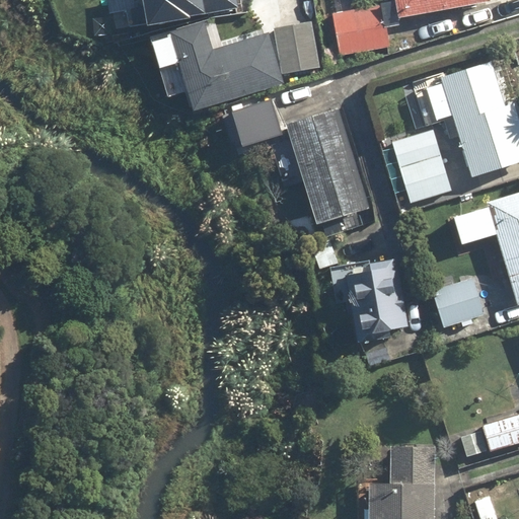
[(129,0),(131,12),(149,9),(151,18),(243,2),(242,0),(129,0)]
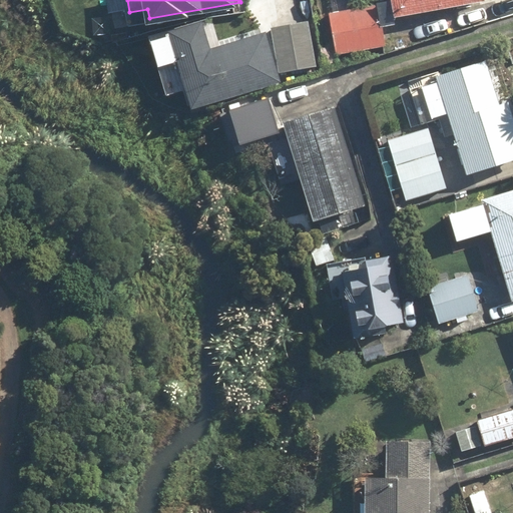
[(396,26),(394,17),(486,2),(485,0),(391,0),(392,2),(327,13),(335,56),(386,47),(383,28),(396,26)]
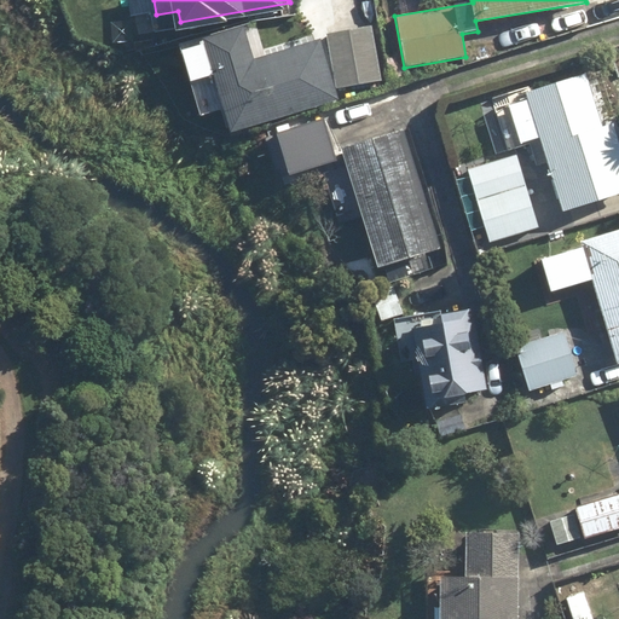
[(244,17),(206,28),(232,121),(339,91),(320,30),(254,50),(244,17)]
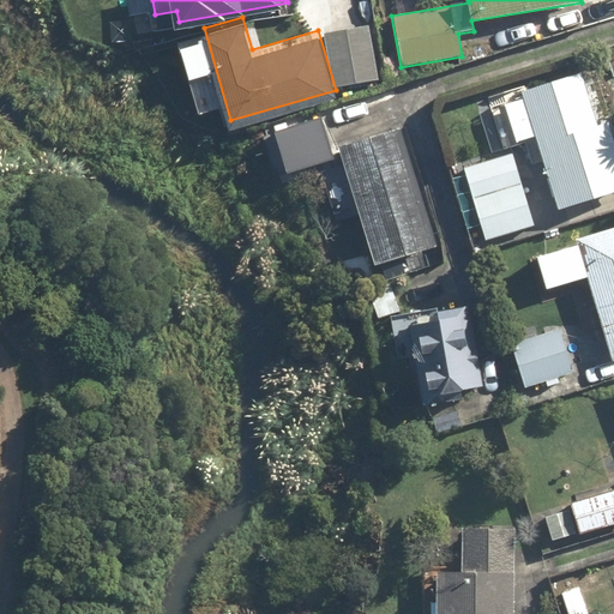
[(369,19),(326,28),(337,80),(380,72),(369,19)]
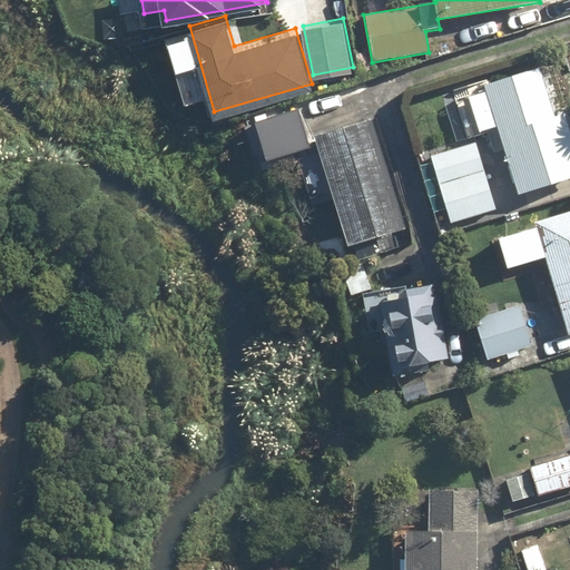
[(473,137),(498,129),(519,196),(569,179),(569,128),(566,114),(554,117),(539,69),(460,95),(473,137)]
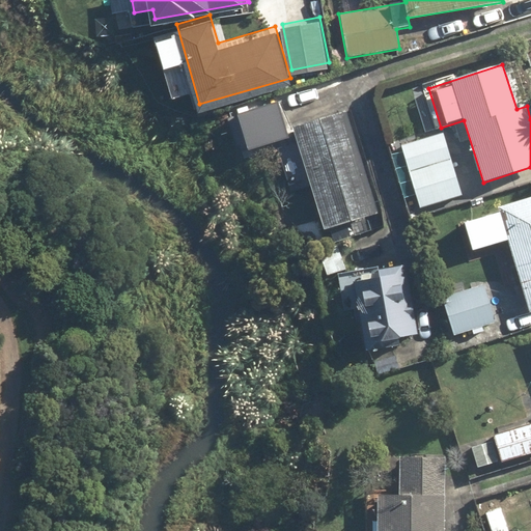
[(238,113),(247,150),(289,139),(280,103),(238,113)]
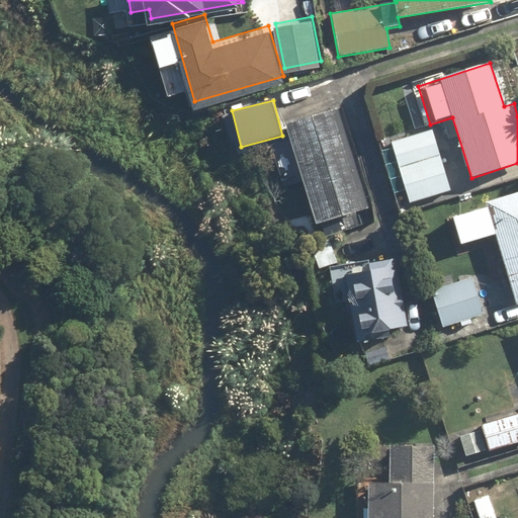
[(338,106),(283,122),(315,224),(369,207),(338,106)]
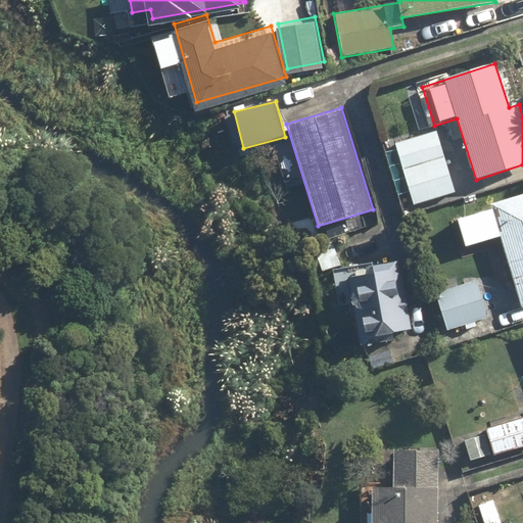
[(436,130),(395,142),(415,204),(456,192),(436,130)]
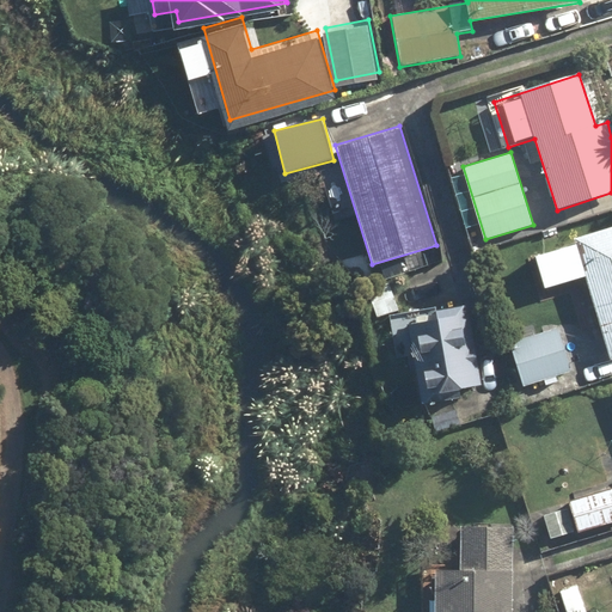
[(611,227),(580,237),(611,355),(611,227)]
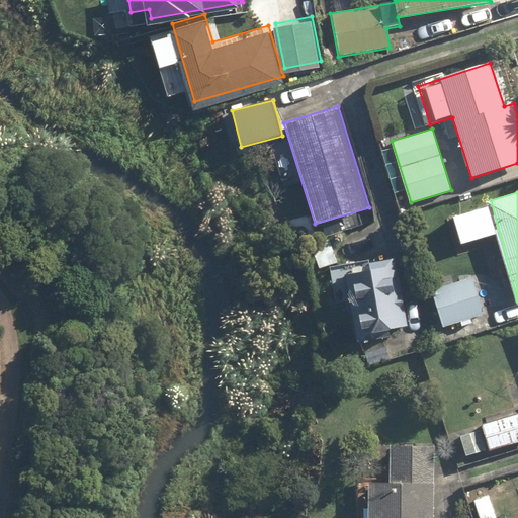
[(339,263),(331,238),(311,244),(319,269),(339,263)]
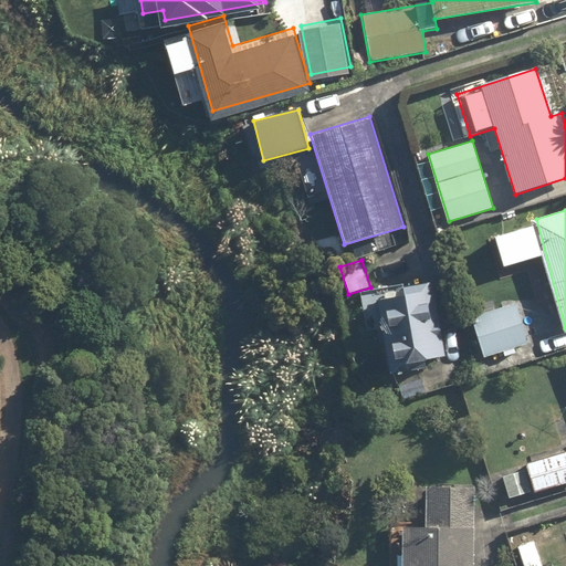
[(438,287),(378,293),(386,364),(444,358),(438,287)]
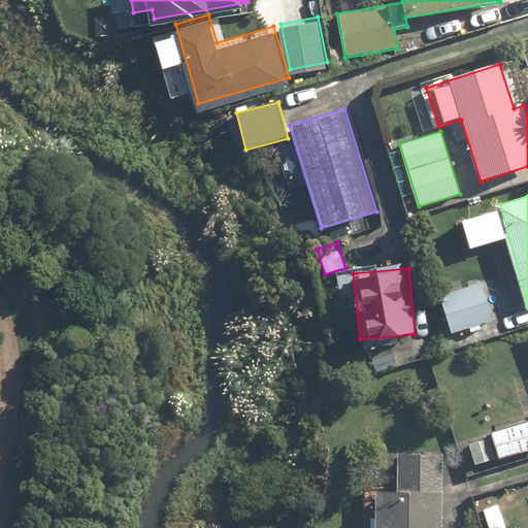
[(483,283),(438,295),(450,335),(494,322),(483,283)]
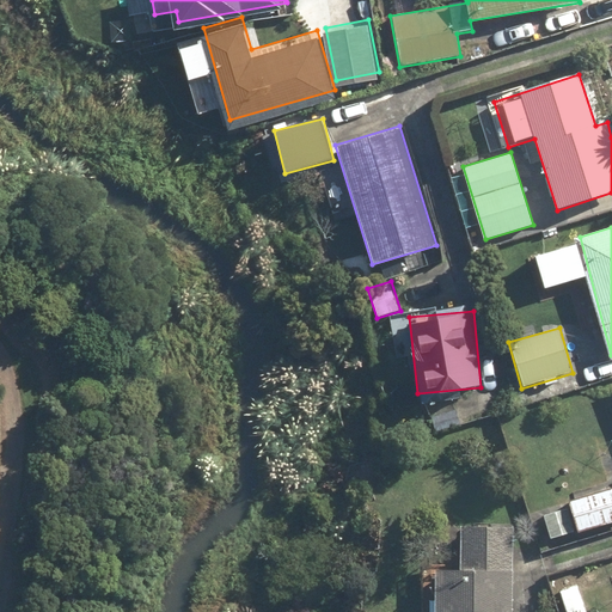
[(611,489),(543,509),(552,542),(611,524),(611,489)]
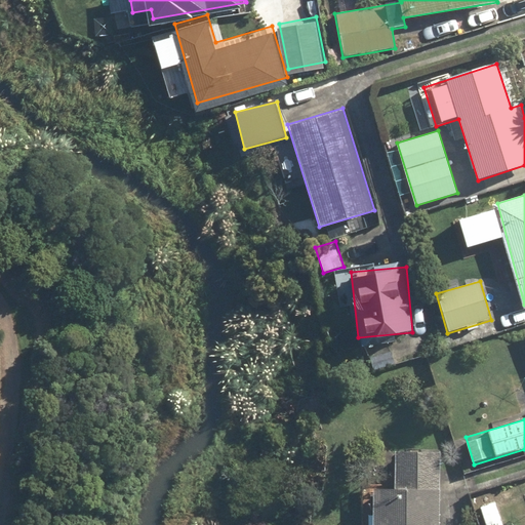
[(395,490),(376,490),(374,524),(439,524),(442,452),(396,450),(395,490)]
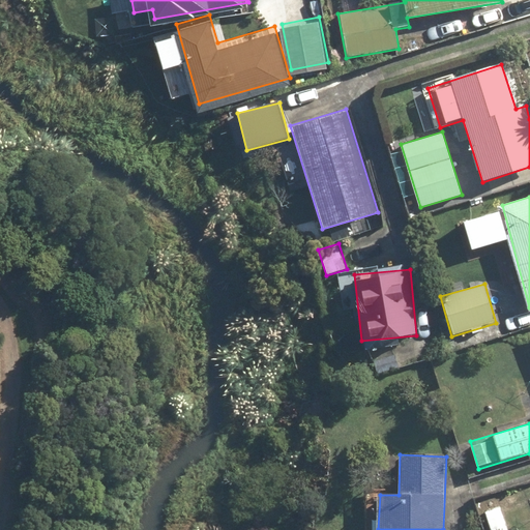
[(500,495),(505,513),(529,505),(529,504),(525,487),(500,495)]
